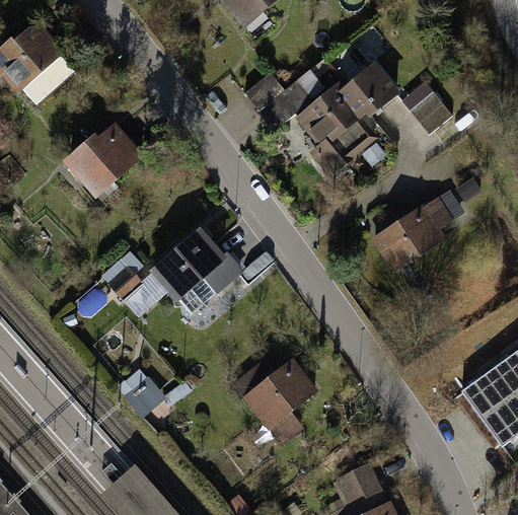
[(219,0),(238,26),(275,0),(219,0)]
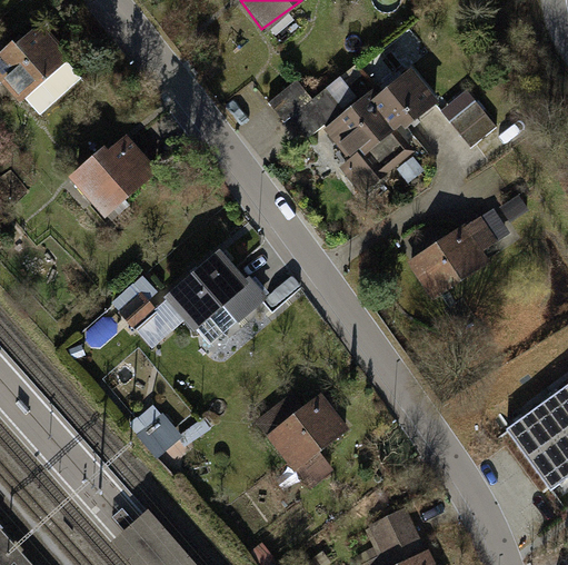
[(40,23),(0,51),(0,70),(19,97),(68,61),(40,23)]
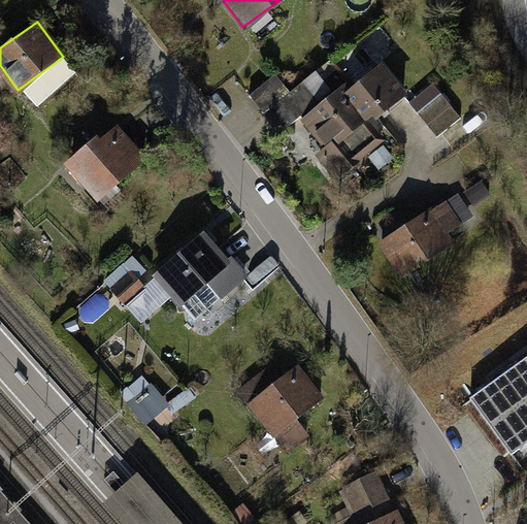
[(357,85),(352,77),(334,92),(316,69),(290,91),(274,72),(250,91),(264,109),(269,105),(285,123),(299,111),(327,146),(320,153),(336,173),(382,137),(368,121),(404,91),(383,64),(357,85)]
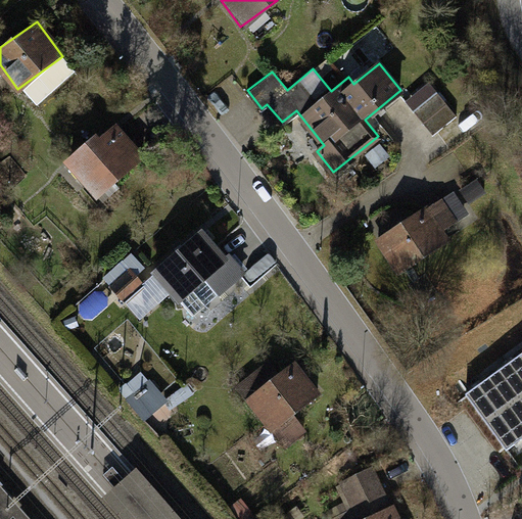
[(416,107),(436,131),(461,110),(439,87),(416,107)]
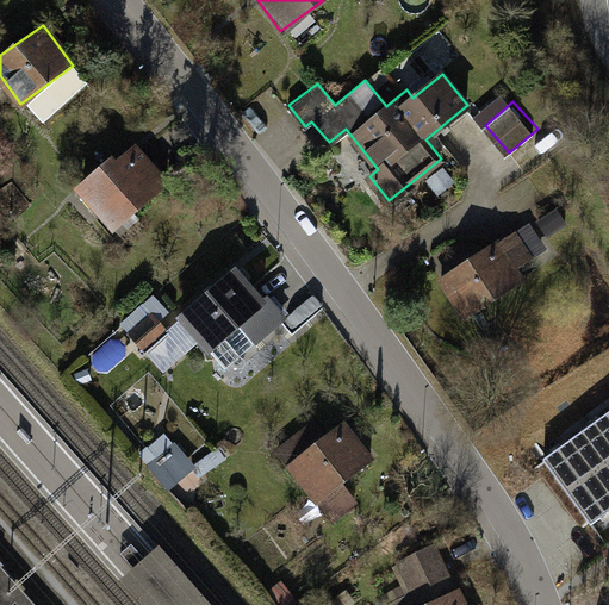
[(130,151),(78,189),(109,231),(161,193),(130,151)]
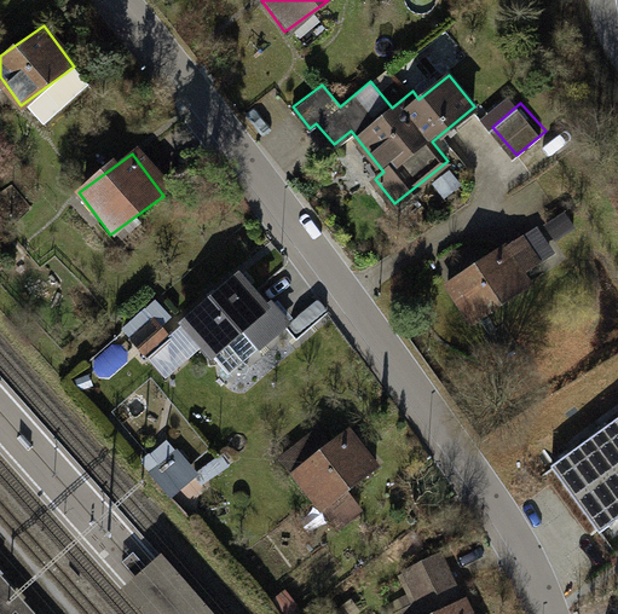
[(543,219),(529,229),(547,255),(561,245),(543,219)]
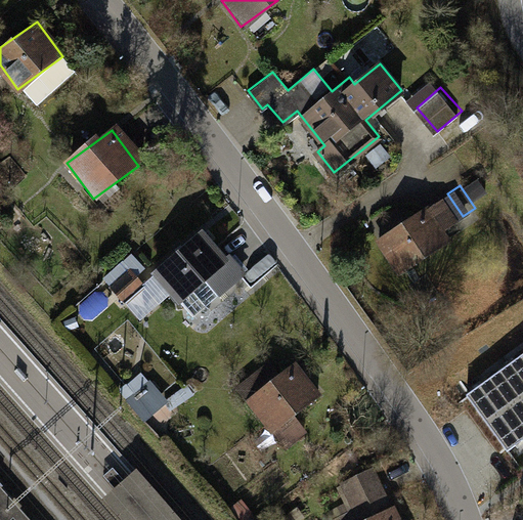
[(424,209),(378,240),(400,273),(446,243),(424,209)]
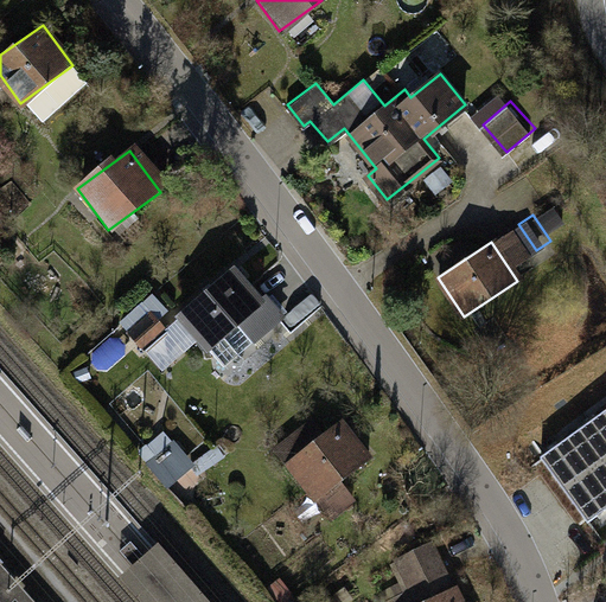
[(229,269),(180,312),(210,346),(259,303),(229,269)]
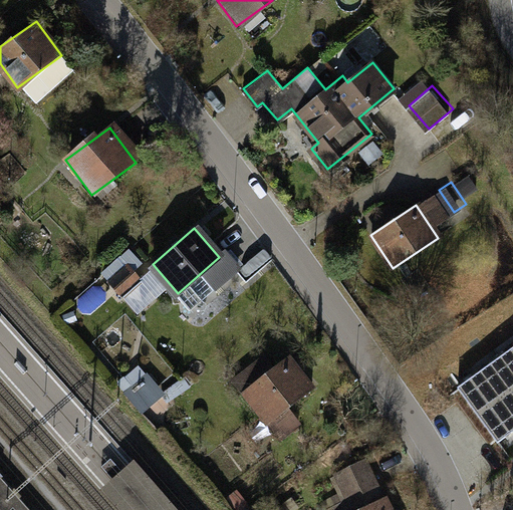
[(512,345),(458,387),(498,442),(512,431),(512,345)]
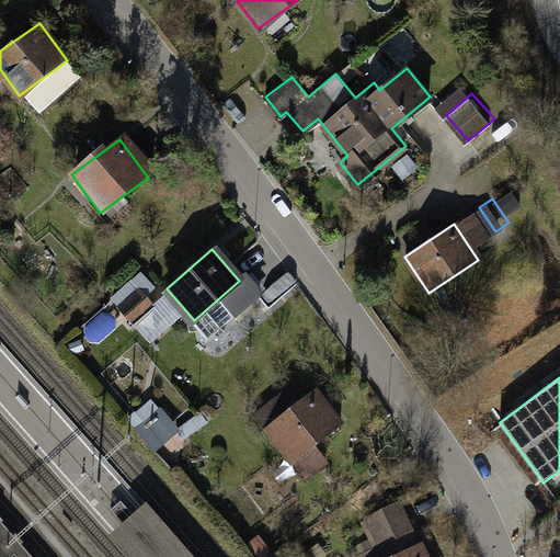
[(312,389),(264,424),(292,463),(340,428),(312,389)]
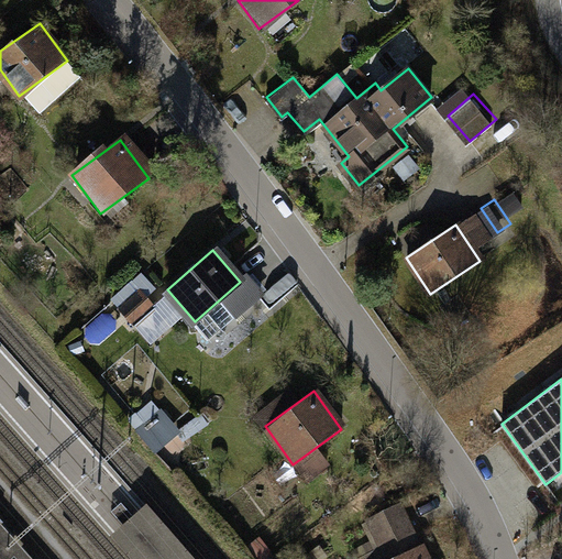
[(154,447),(183,430),(162,394),(133,410),(154,447)]
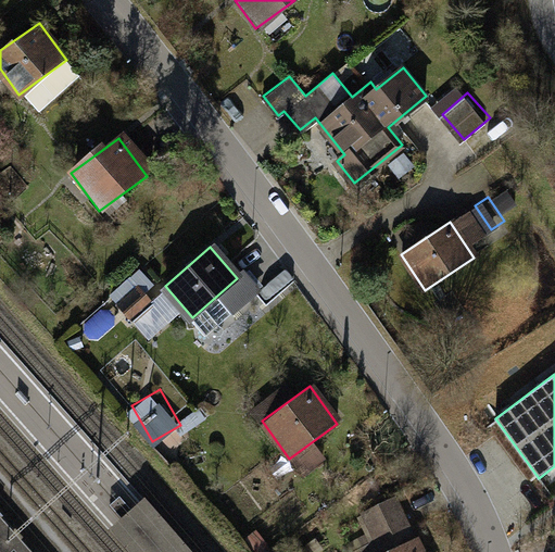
[(383,542),(360,551),(420,551),(411,528),(395,493),(394,490),(366,502),(383,542)]
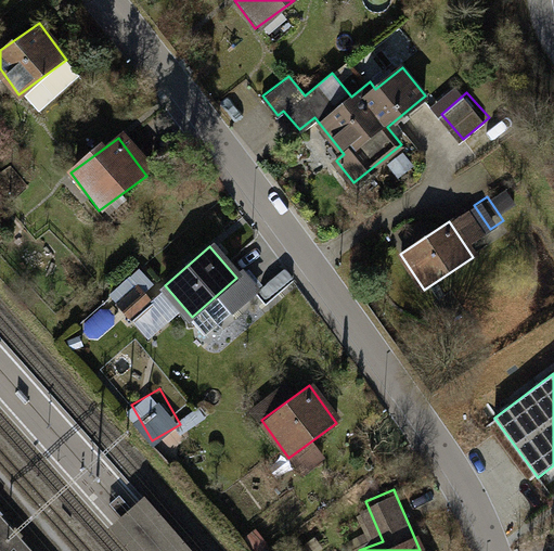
[(191,550),(144,497),(110,526),(132,550),(191,550)]
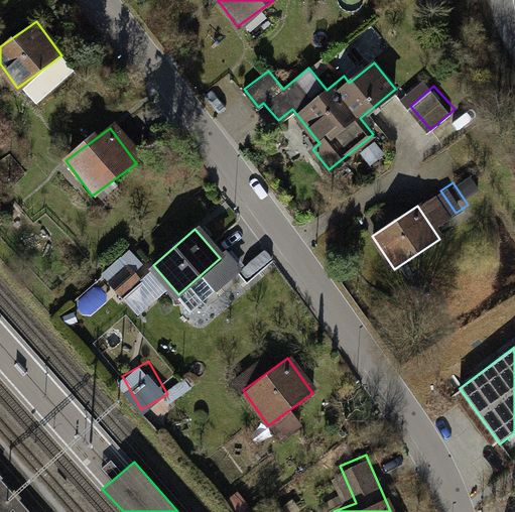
[(26,511),(0,481),(0,511),(26,511)]
